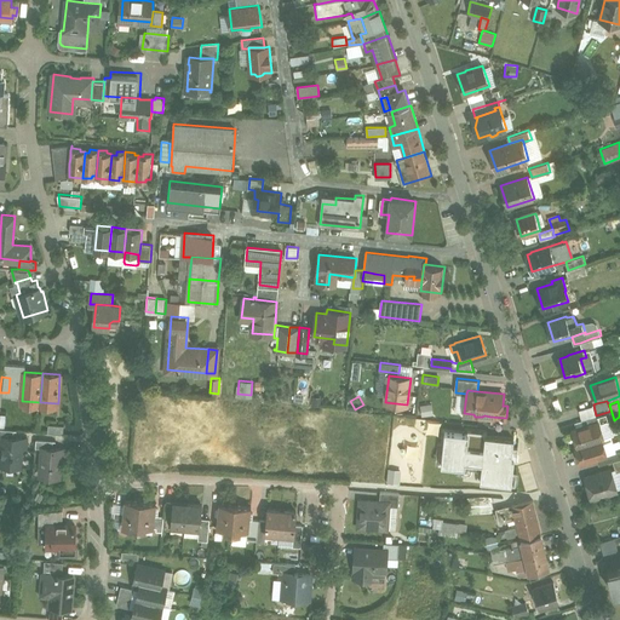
[(431,402),(419,405),(422,415),(434,414),(431,402)]
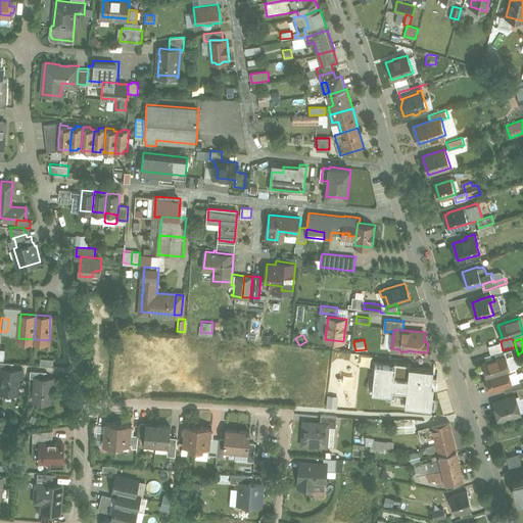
[(503,350),(495,352),(497,359),(506,355),(506,357),(515,353),(513,347),(503,350)]
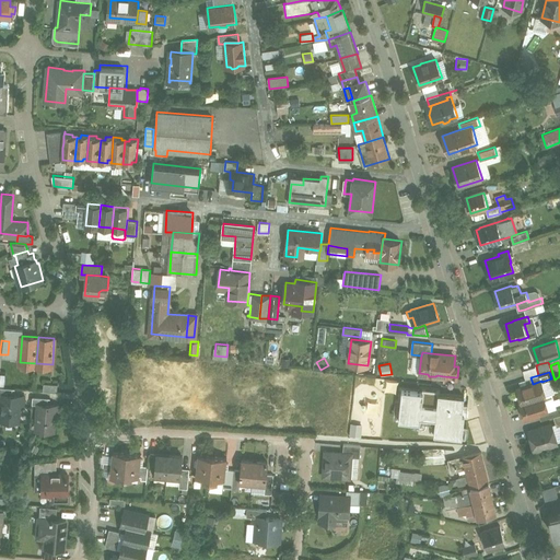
[(457,377),(443,376),(442,384),(461,386),(462,377),(457,377)]
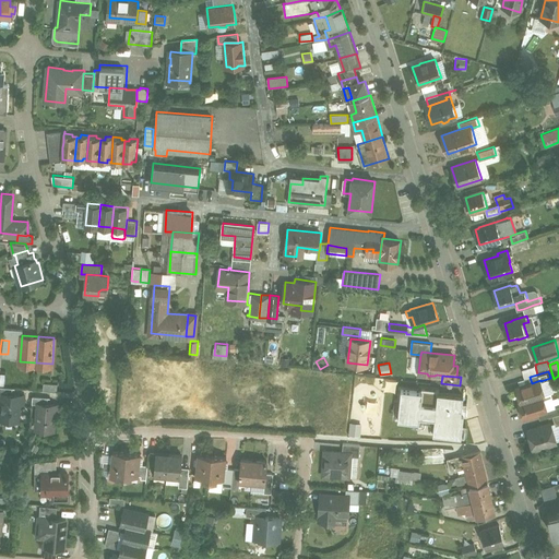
[(532,383),(516,388),(521,402),(545,395),(540,381),(540,380),(532,383)]
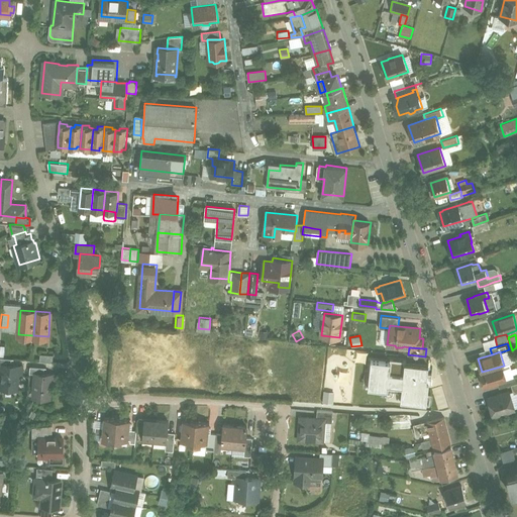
[(54,353),(40,352),(40,359),(54,360),(54,353)]
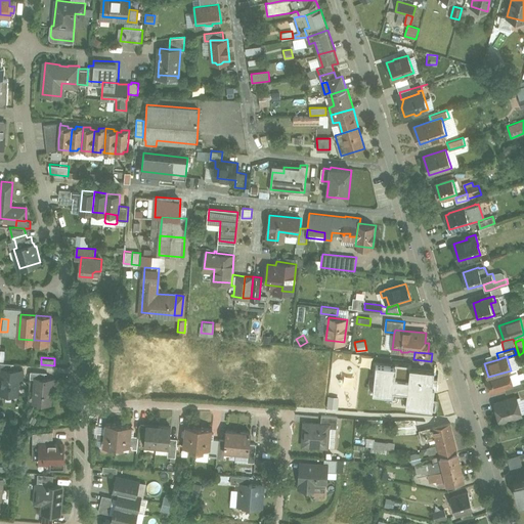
[(395,363),(372,361),(368,392),(391,394),(392,390),(404,391),(403,406),(430,408),(433,367),(406,364),(405,377),(394,376),(395,363)]
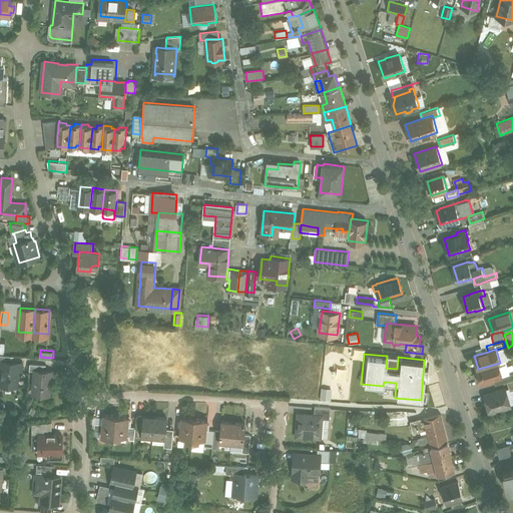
[(11,361),(3,360),(3,361),(1,385),(16,386),(17,370),(22,370),(23,362),(11,361)]
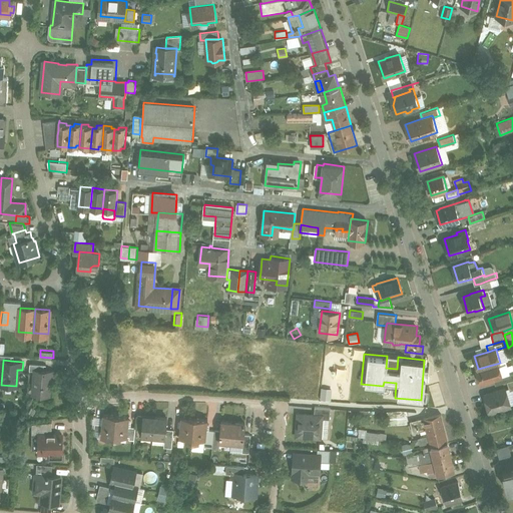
[(500,363),(478,369),(476,370),(480,383),(494,379),(502,377),(502,376),(498,364),(508,361),(507,361),(500,363)]
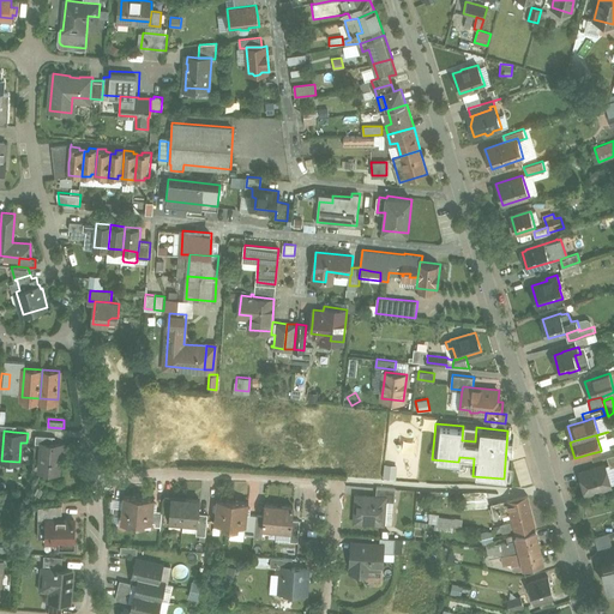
[(53,443),(43,441),(43,443),(41,471),(59,473),(60,453),(65,453),(66,444),(53,443)]
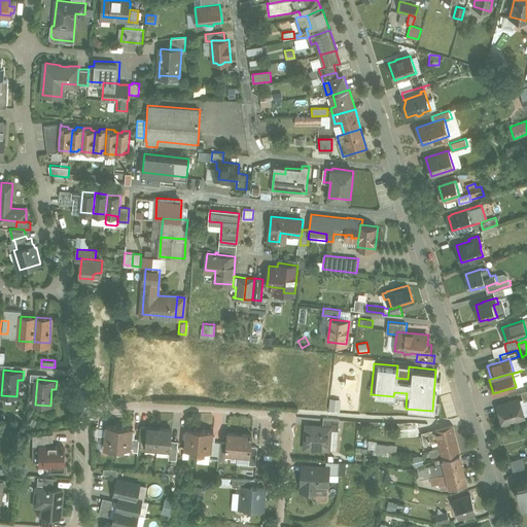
[(526,382),(516,386),(516,387),(507,389),(508,395),(521,391),(526,389),(526,382)]
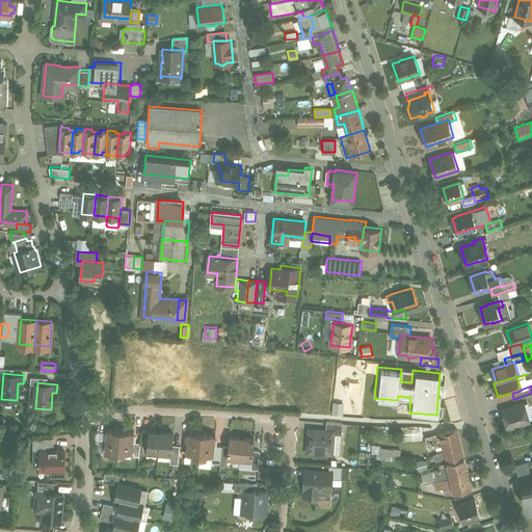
[(333,401),(331,414),(343,415),(344,402),(333,401)]
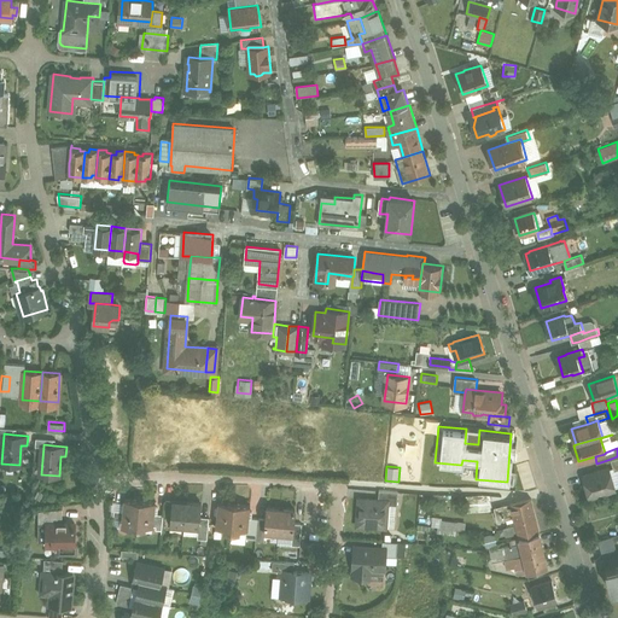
[(610,467),(584,476),(590,496),(616,488),(610,467)]
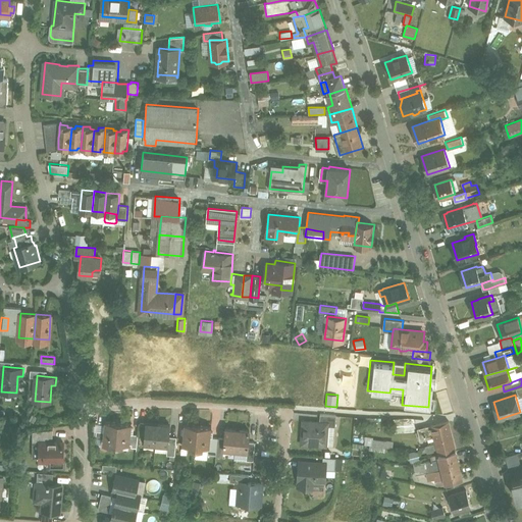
[(336,415),(320,414),(320,422),(328,422),(327,426),(334,426),(335,426),(336,415)]
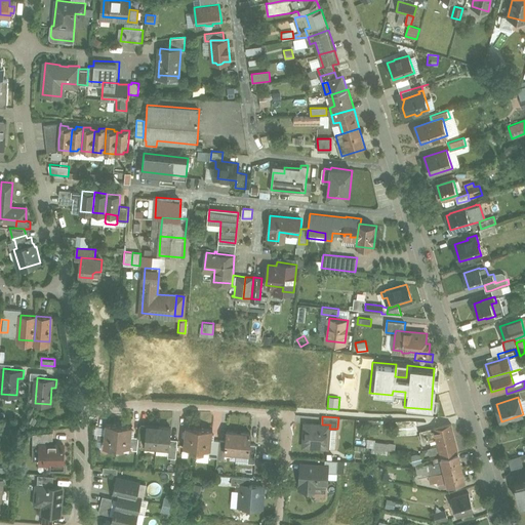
[(119,423),(106,422),(106,428),(103,428),(103,433),(105,433),(104,443),(110,444),(110,446),(117,447),(119,423)]
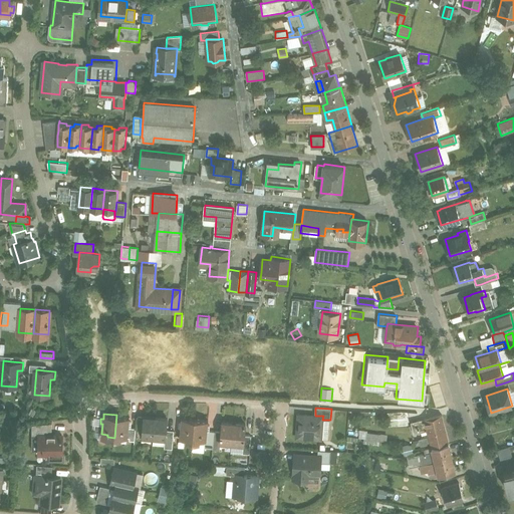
[(131,416),(116,415),(114,438),(121,439),(121,436),(127,437),(129,427),(132,427),(132,422),(130,422),(131,416)]
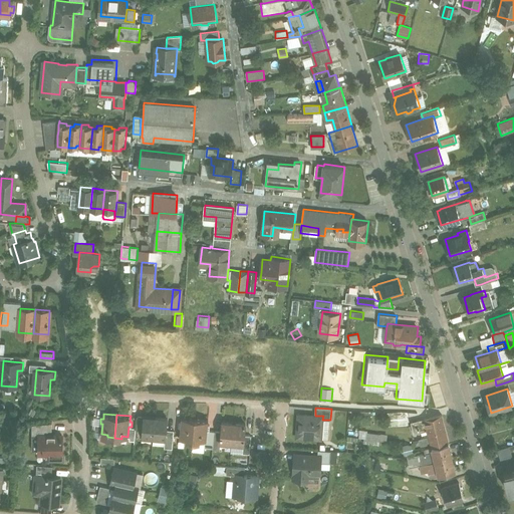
[(315,416),(299,415),(297,437),(321,438),(322,420),(323,416),(315,416)]
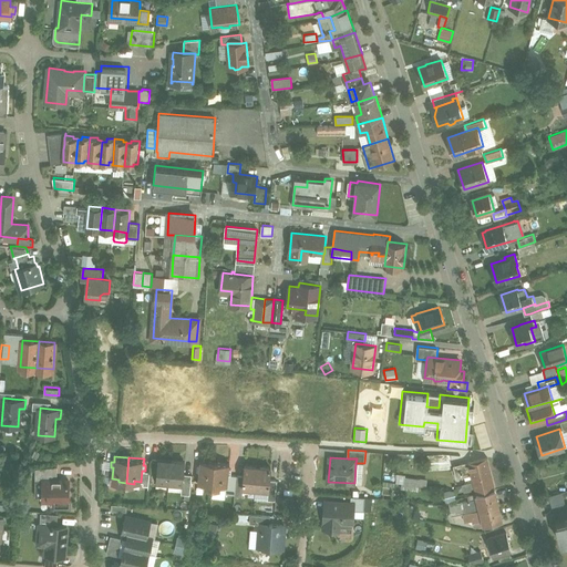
[(487,457),(454,465),(457,477),(472,474),(473,481),(465,483),(467,491),(475,488),(476,493),(477,493),(495,488),(487,457)]
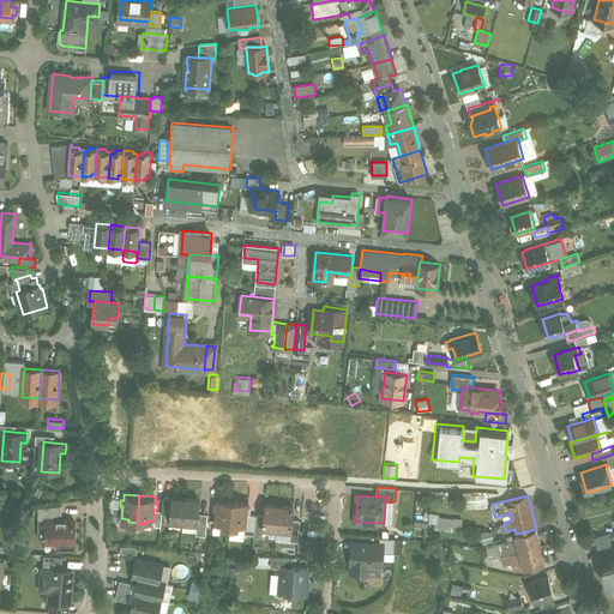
[(186,498),(172,497),(172,498),(170,512),(170,521),(184,522),(186,498)]
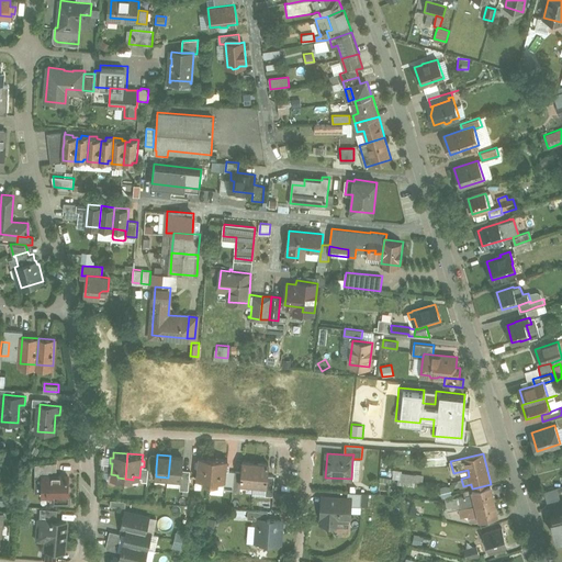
[(183,457),(170,456),(168,478),(181,479),(182,469),(183,457)]
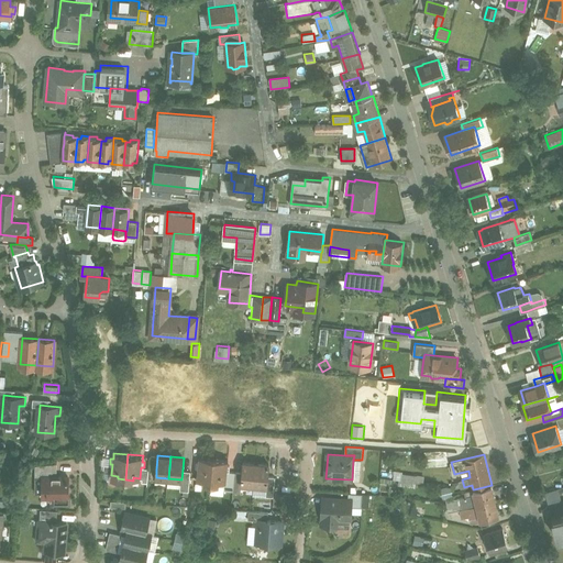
[(213,457),(199,456),(199,463),(196,462),(196,467),(198,467),(197,478),(205,479),(203,483),(211,483),(213,457)]
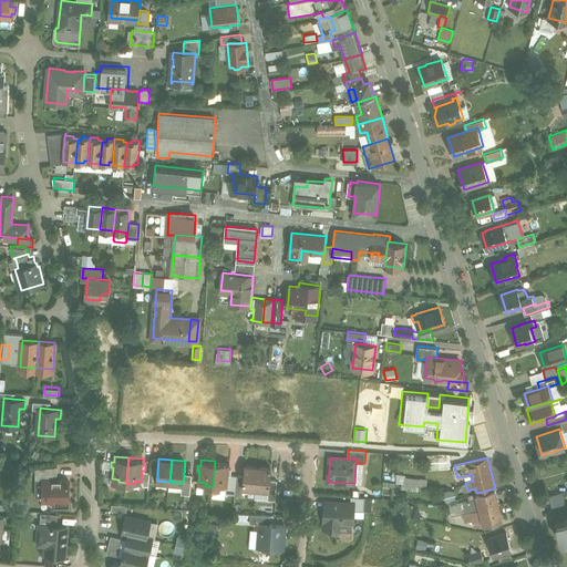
[(230,463),(215,461),(213,486),(220,487),(220,485),(228,485),(229,474),(232,474),(232,470),(229,468),(230,463)]
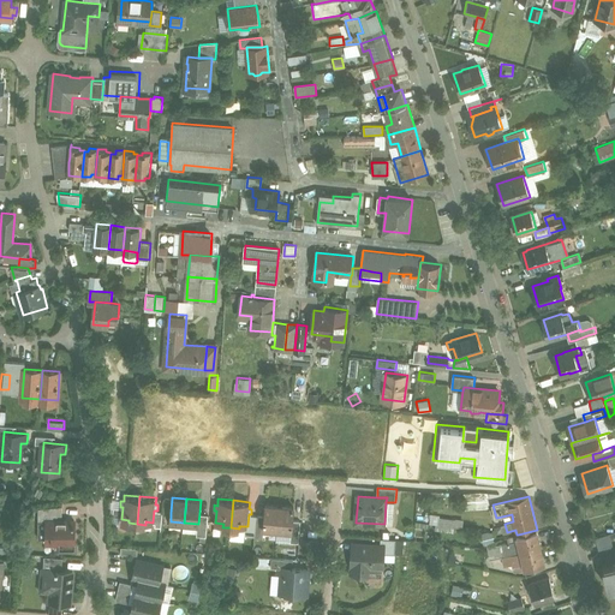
[(484,501),(463,500),(463,512),(483,513),(484,501)]
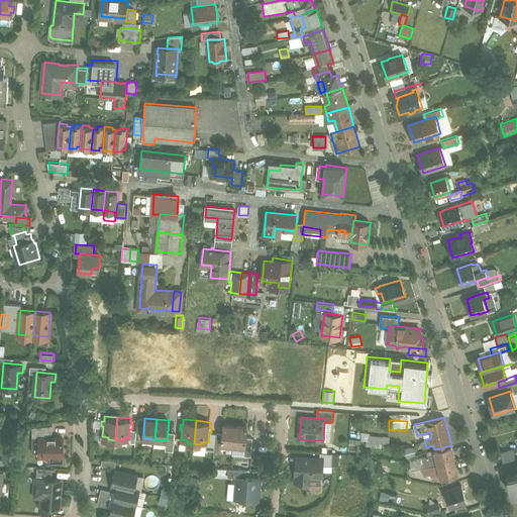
[(331,422),(324,422),(323,440),(330,441),(331,422)]
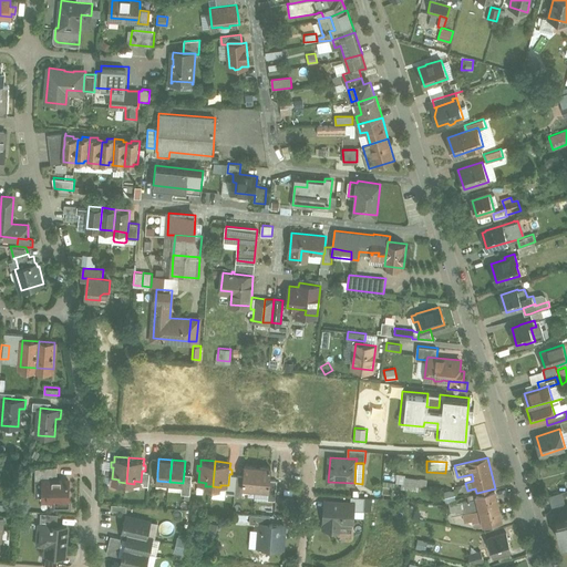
[(58,465),(35,467),(35,480),(43,480),(43,478),(53,478),(53,474),(58,474),(58,465)]
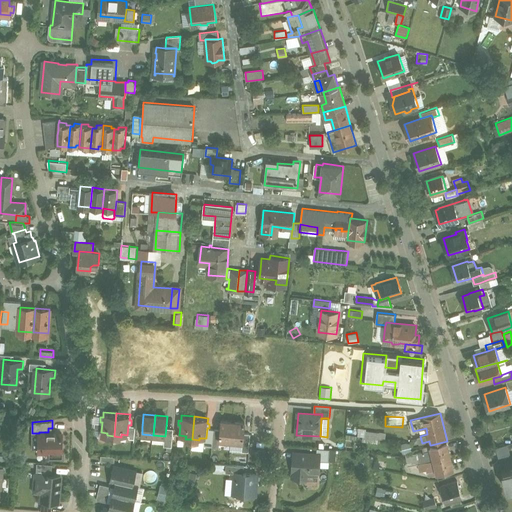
[(233,421),(221,420),(220,429),(219,439),(220,440),(231,441),(233,421)]
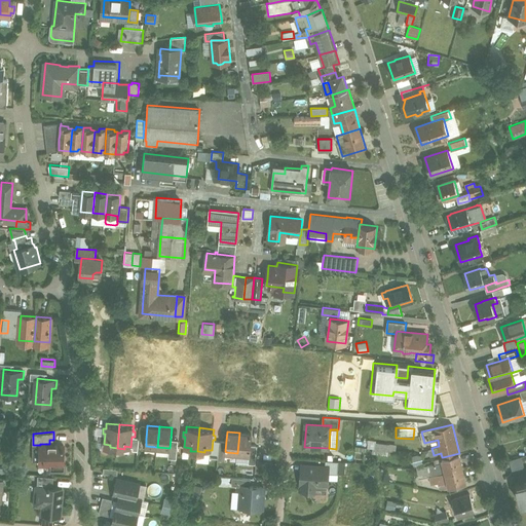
[(252,434),(239,433),(237,453),(250,454),(251,445),(252,434)]
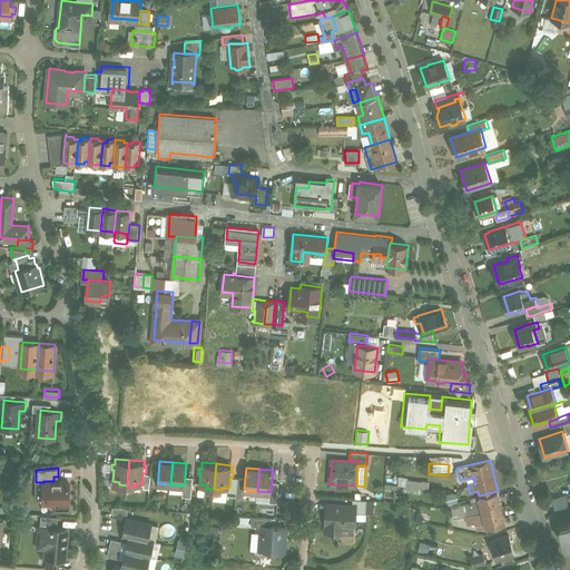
[(194,477),(185,475),(184,485),(183,495),(192,497),(194,477)]
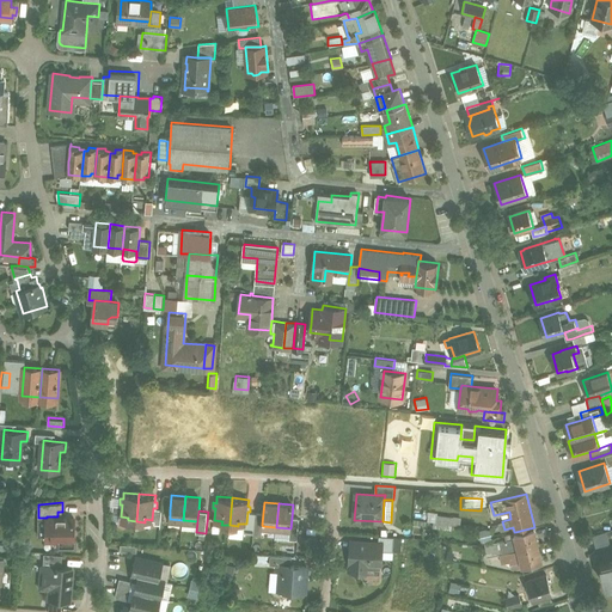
[(427,512),(427,520),(433,521),(433,527),(451,528),(451,524),(459,524),(460,515),(427,512)]
